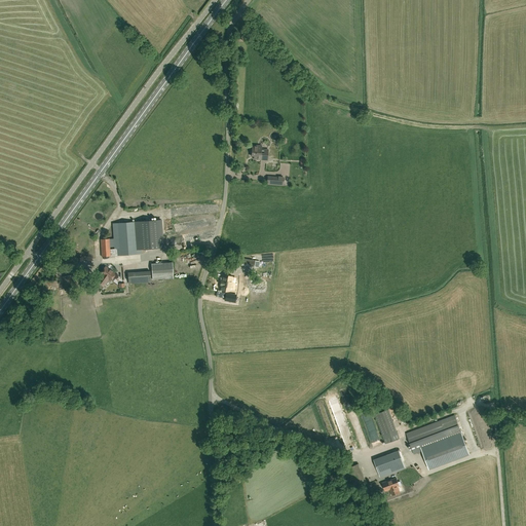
[(256,156),(255,159),(267,160),(268,151),(261,150),(261,146),(253,145),(252,150),(251,150),(251,156),(256,156)]
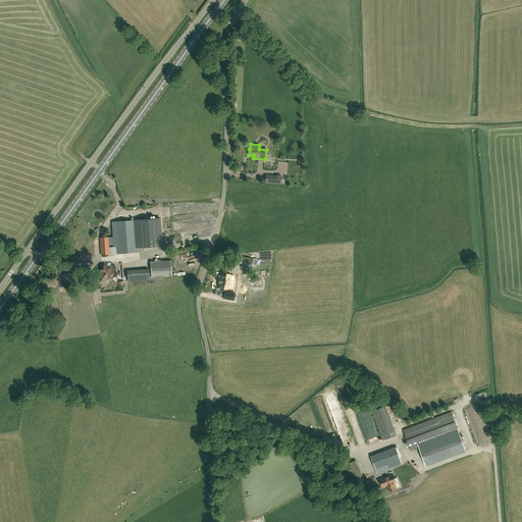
[(281,177),(266,175),(266,184),(281,186),(281,177)]
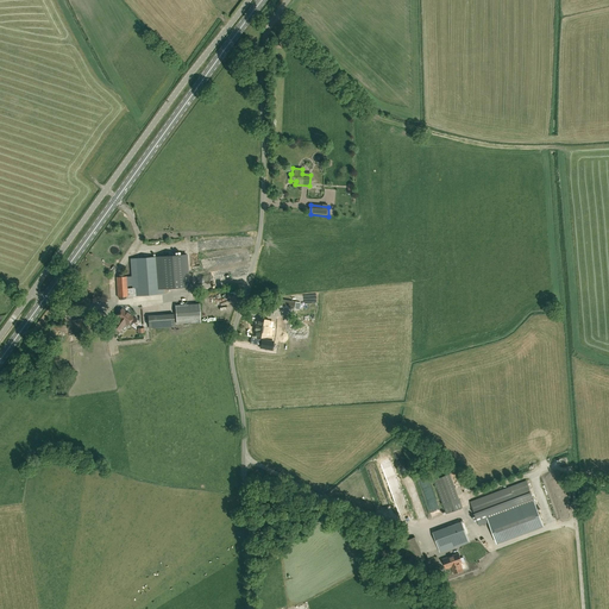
[(163,294),(163,289),(189,287),(187,255),(131,259),(132,276),(132,287),(127,288),(126,277),(117,277),(118,297),(163,294)]
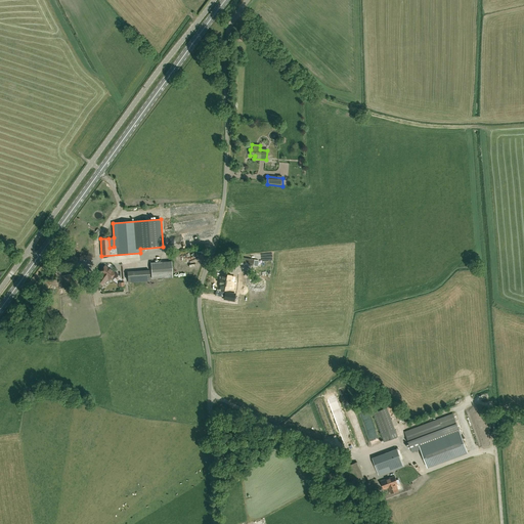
[(225,269),(234,271),(236,263),(227,261),(225,269)]
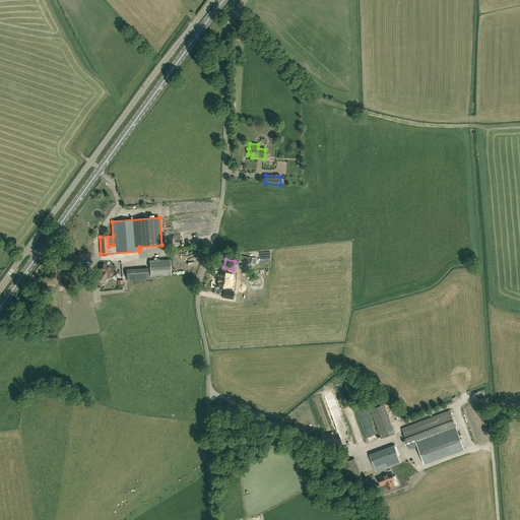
[(150,261),(150,276),(171,275),(171,260),(150,261)]
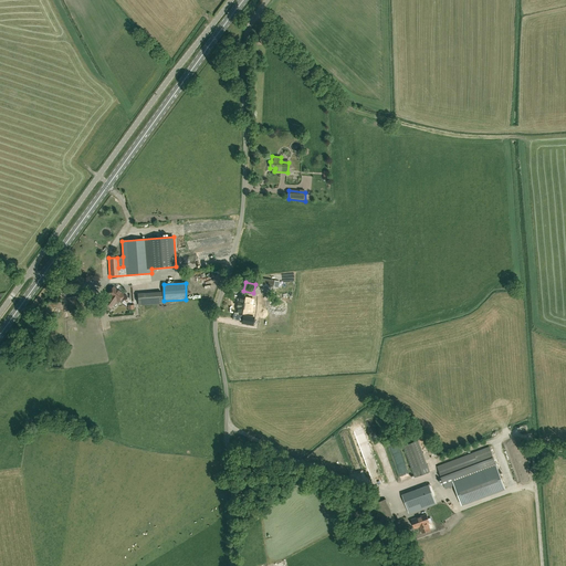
[(116,301),(118,302),(124,295),(113,287),(112,287),(111,287),(109,289),(109,290),(111,291),(108,294),(109,295),(104,303),(111,307),(113,306),(116,301)]
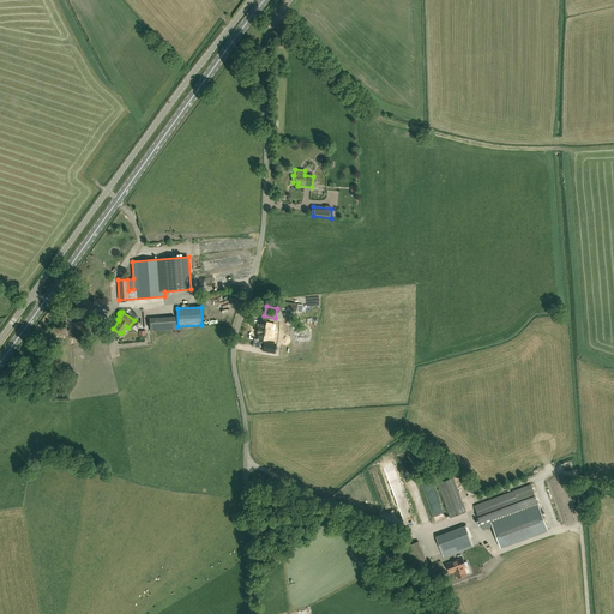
[(72,324),(74,337),(85,336),(83,321),(72,324)]
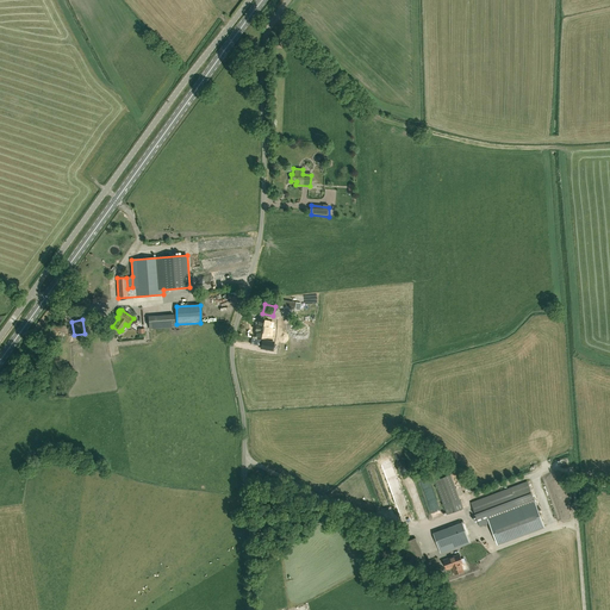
[(268,328),(269,321),(265,321),(259,319),(257,327),(256,327),(255,330),(256,331),(255,336),(267,338),(267,336),(272,337),(273,328),(268,328)]
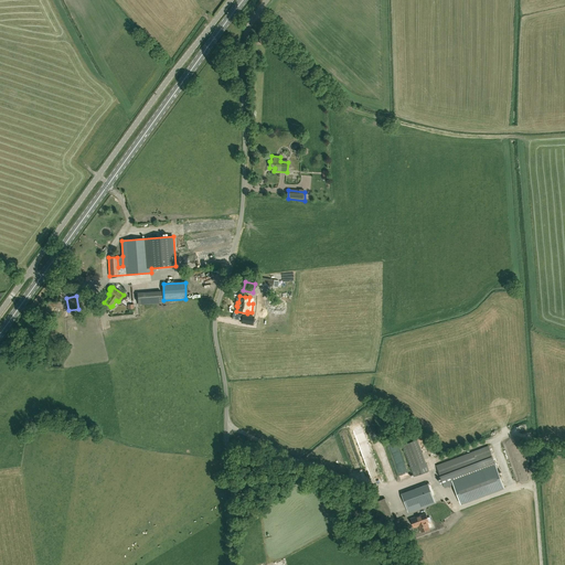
[(243,316),(242,322),(253,324),(254,317),(243,316)]
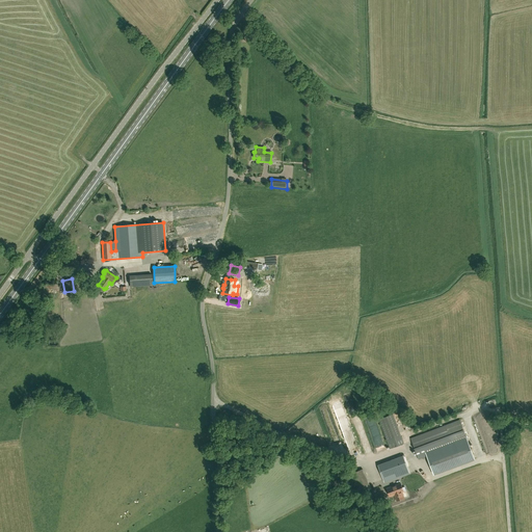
[(404,444),(393,414),(379,419),(390,449),(404,444)]
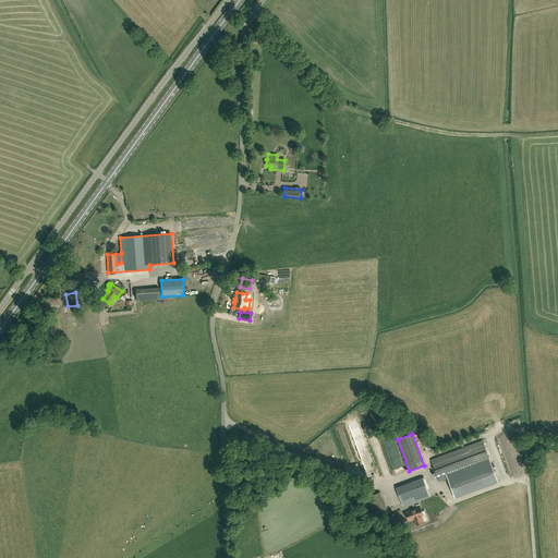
[(431,460),(439,482),(448,478),(456,497),(497,482),(483,440),(431,460)]
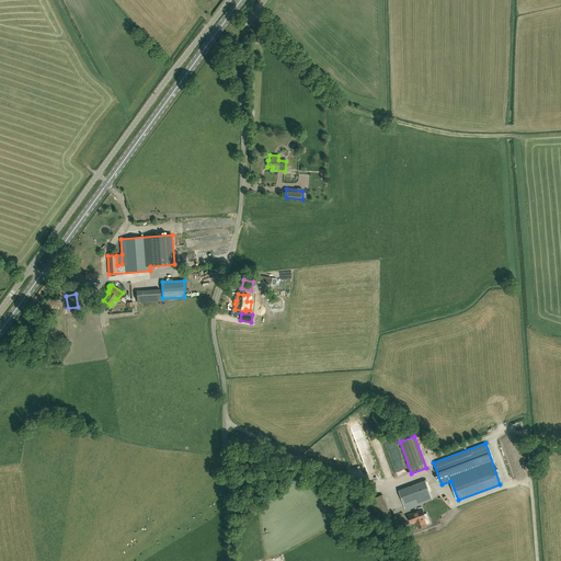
[(424,496),(430,494),(425,481),(399,491),(405,508),(425,501),(424,496)]
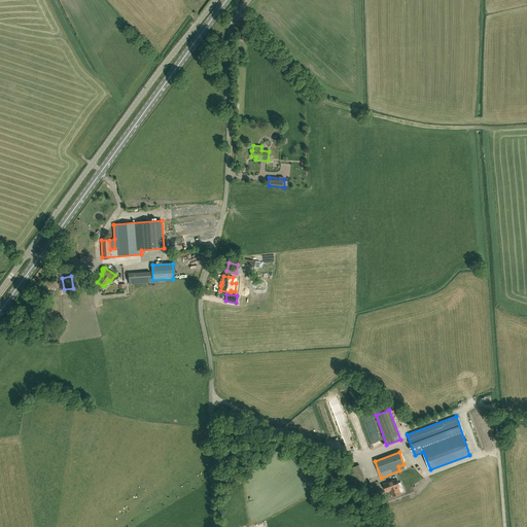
[(348,469),(356,489),(367,484),(359,464),(348,469)]
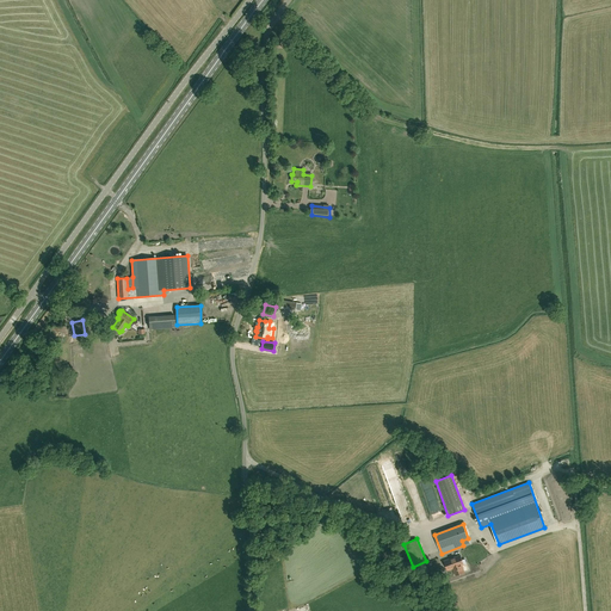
[(464,565),(461,555),(444,561),(448,571),(454,568),(456,575),(464,573),(462,566),(464,565)]
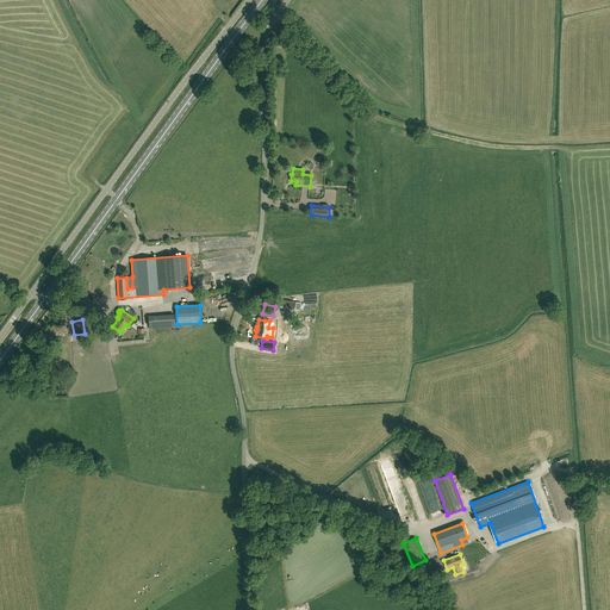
All buildings are outlined.
